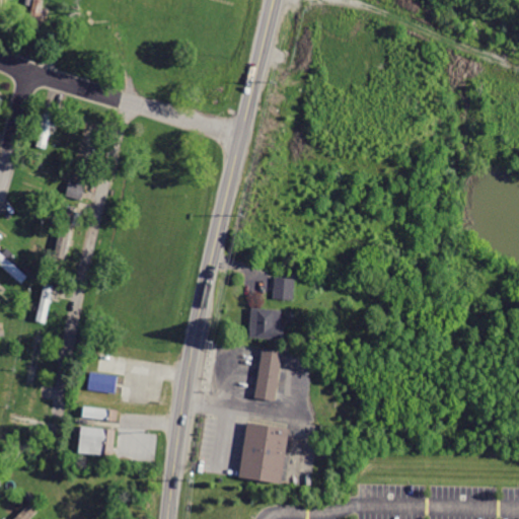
[(32,0),(23,40),(38,44),(48,0),(32,0)]
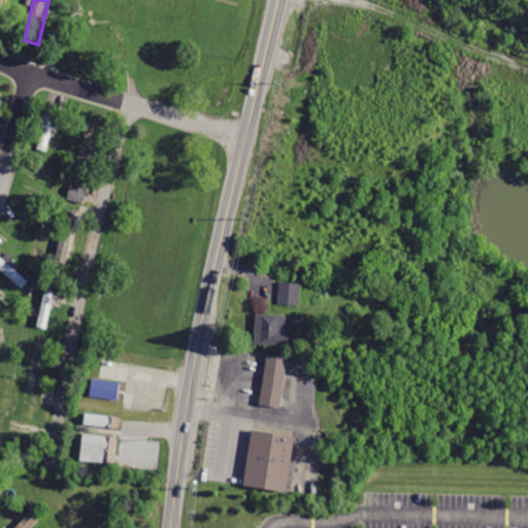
[(46,105),(37,150),(50,152),(59,107),(46,105)]
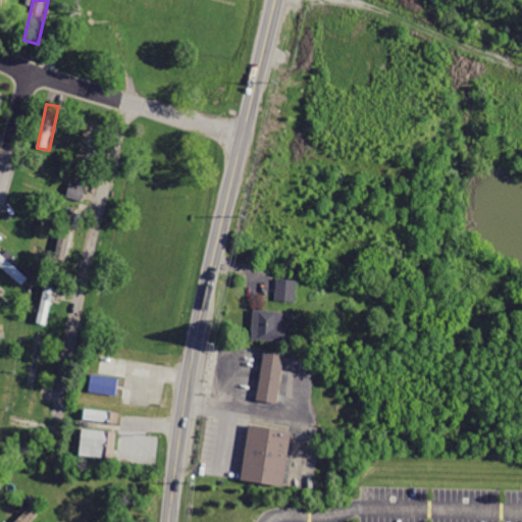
[(86,124),(74,167),(89,171),(100,128),(86,124)]
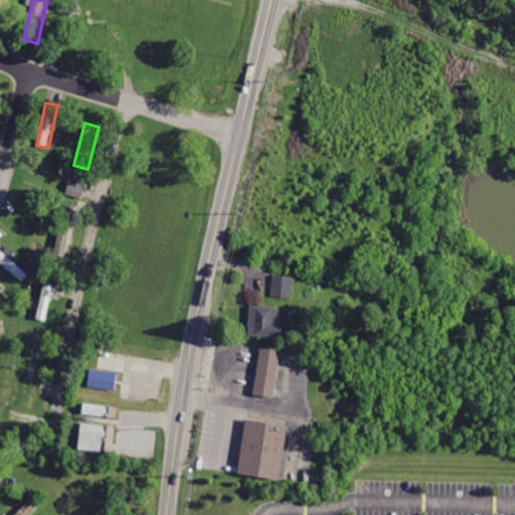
[(71,177),(67,196),(86,200),(91,181),(71,177)]
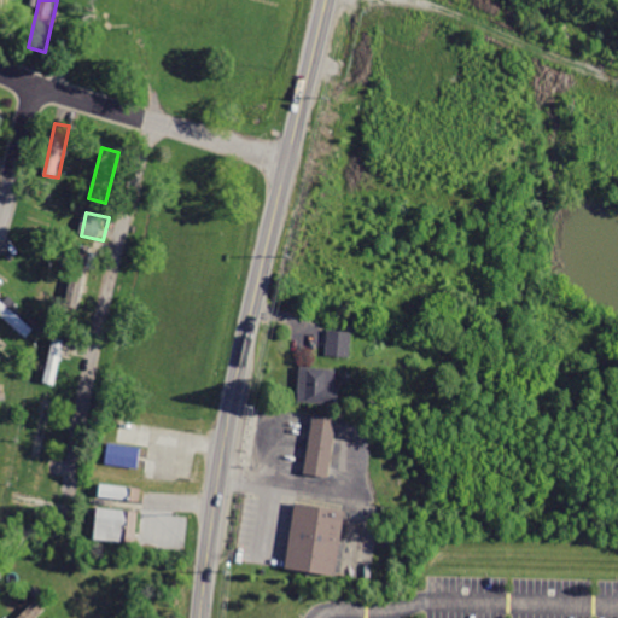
[(76,244),(63,307),(80,310),(93,248),(76,244)]
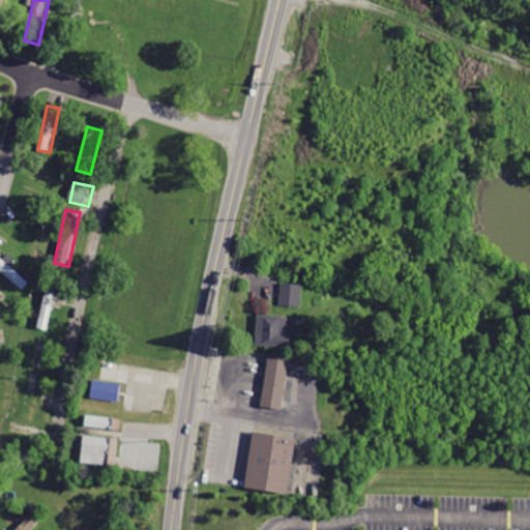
[(0,255),(0,271),(21,290),(29,281),(0,255)]
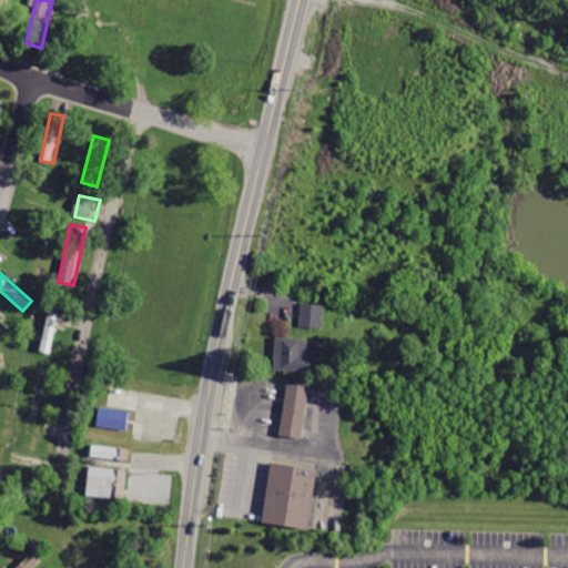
[(297,301),(297,326),(324,327),(324,302),(297,301)]
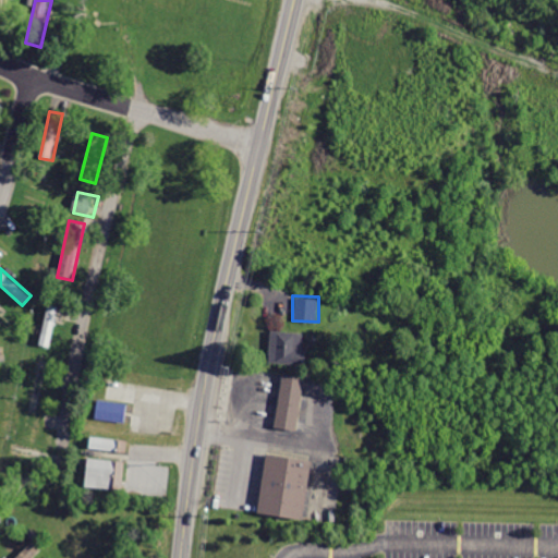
[(47,304),(36,343),(51,348),(62,307),(47,304)]
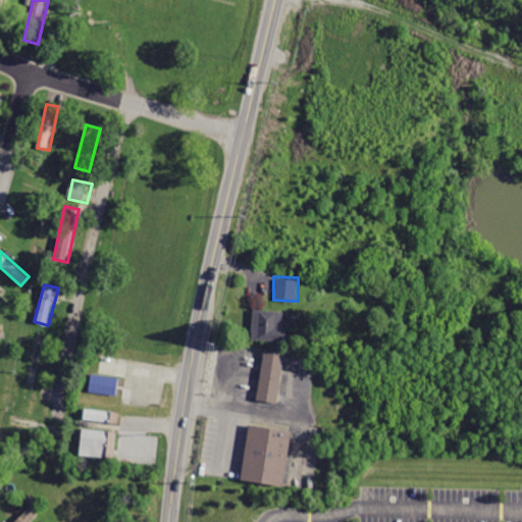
[(0,288),(0,304),(10,313),(18,305),(0,288)]
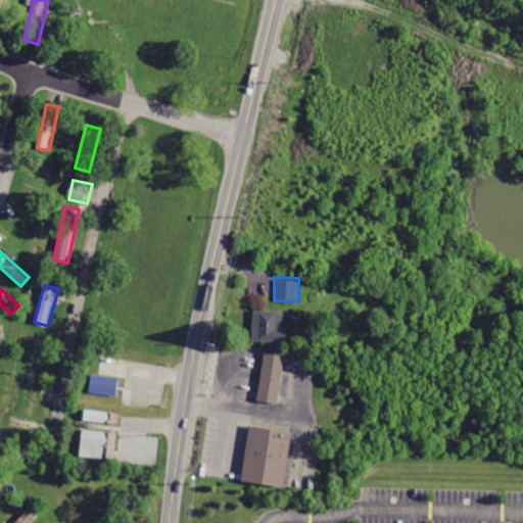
[(252,308),(251,339),(286,340),(287,328),(282,327),(283,310),(252,308)]
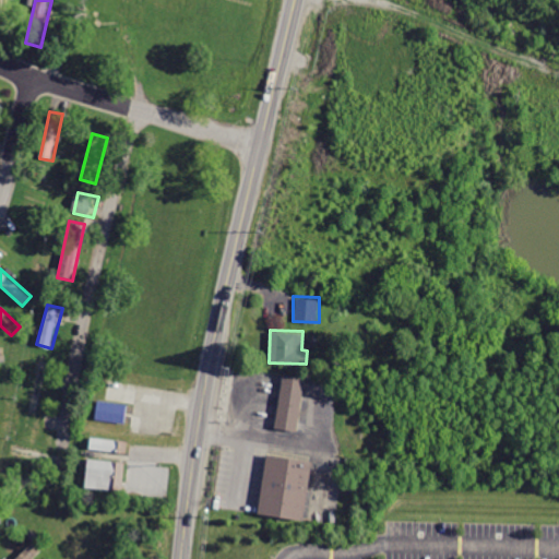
[(282,377),(275,429),(300,432),(307,380),(282,377)]
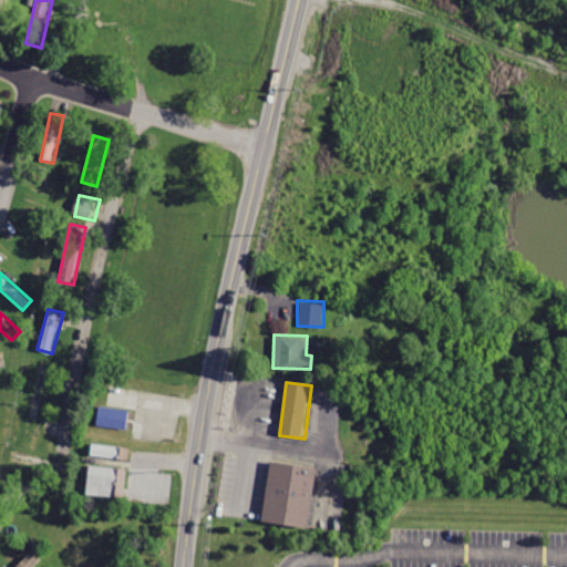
[(101,404),(98,429),(132,434),(135,409),(101,404)]
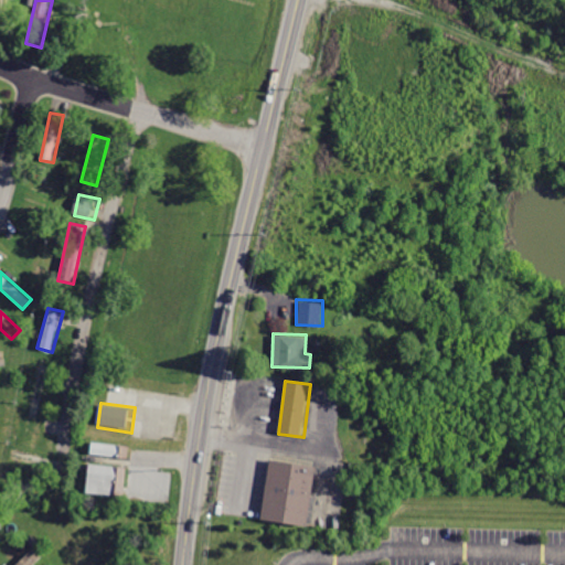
[(268,458),(259,518),(305,525),(313,465),(268,458)]
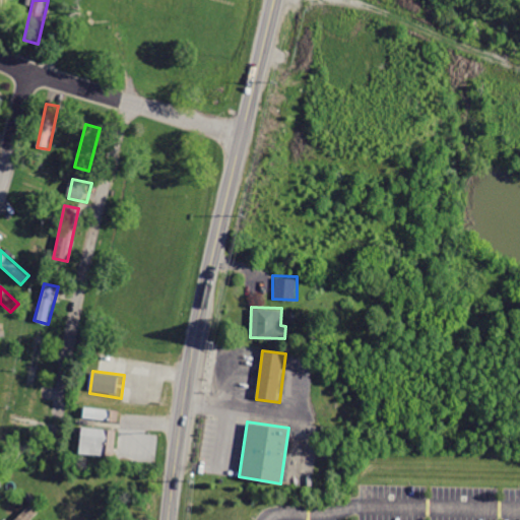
[(85,426),(81,456),(112,460),(116,430),(85,426)]
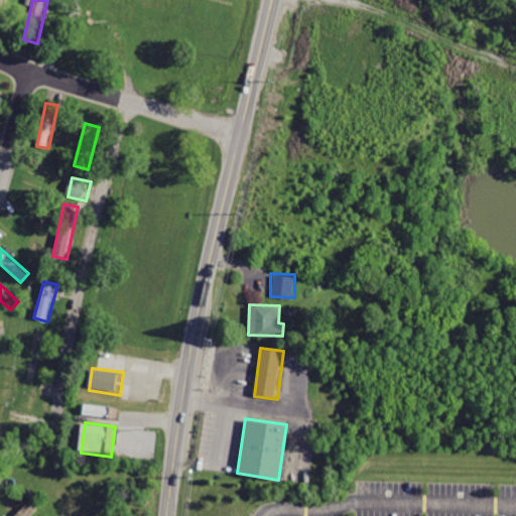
[(9,515),(33,515),(42,507),(30,495),(9,515)]
